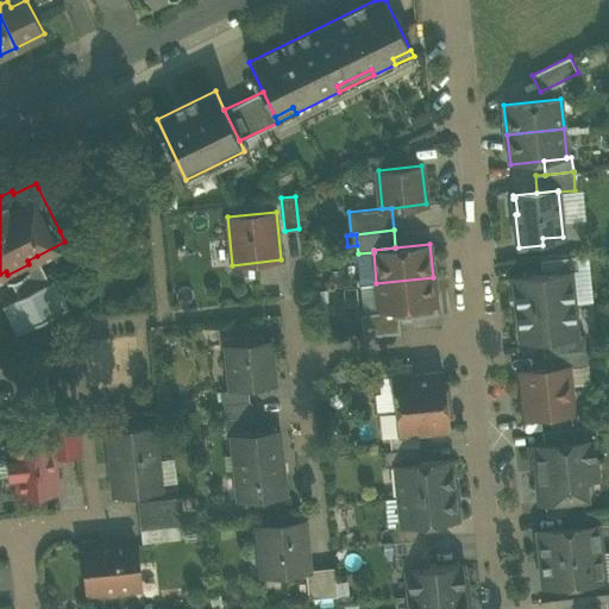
[(360,284),(376,283),(374,252),(358,253),(352,253),(353,261),(358,261),(360,284)]
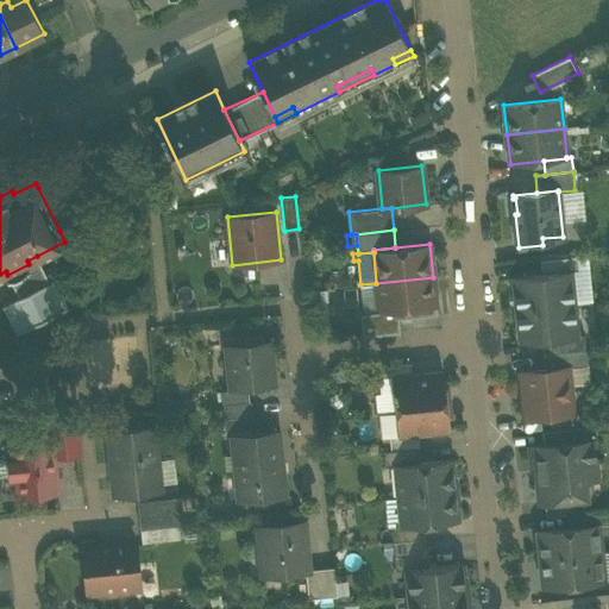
[(2,305),(17,333),(45,319),(70,307),(62,289),(56,278),(50,281),(37,256),(27,261),(29,264),(7,275),(19,297),(17,297),(2,305)]
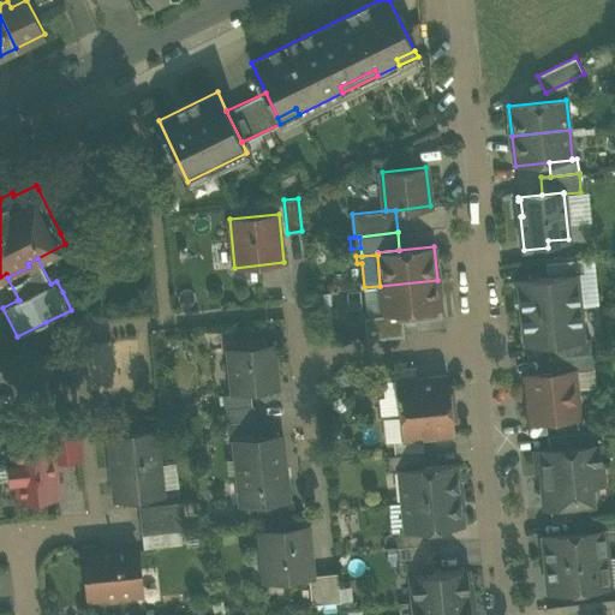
[(545,263),(548,276),(578,274),(579,275),(584,274),(583,260),(545,263)]
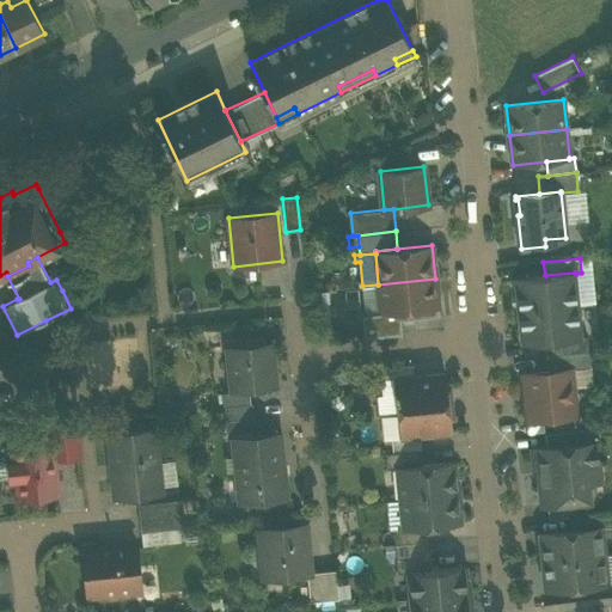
[(514,279),(518,311),(579,305),(576,274),(575,273),(545,275),(514,279)]
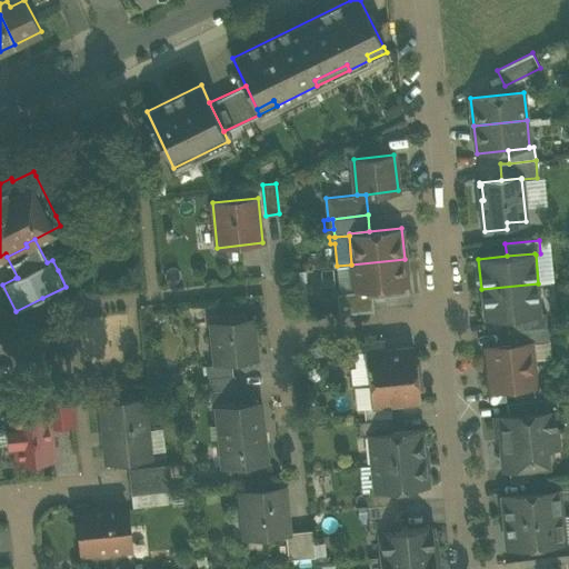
[(405,259),(351,265),(355,291),(408,286),(405,259)]
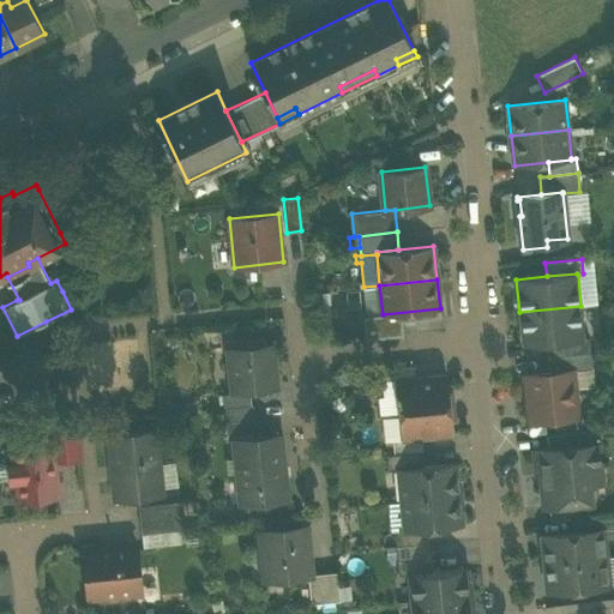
[(366,315),(383,314),(379,286),(363,287),(362,287),(366,315)]
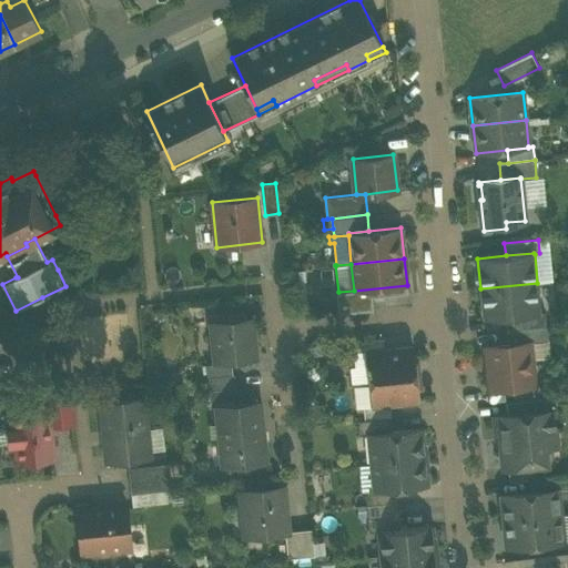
[(540,312),(537,283),(480,288),(484,320),(511,316),(540,313),(540,312)]
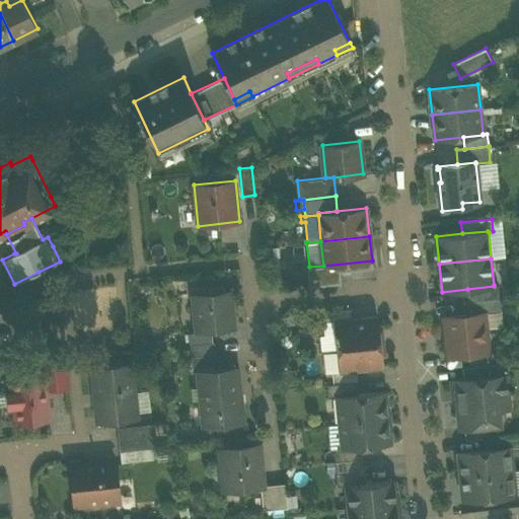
[(372,261),(323,266),(324,273),(340,272),(373,268),(372,261)]
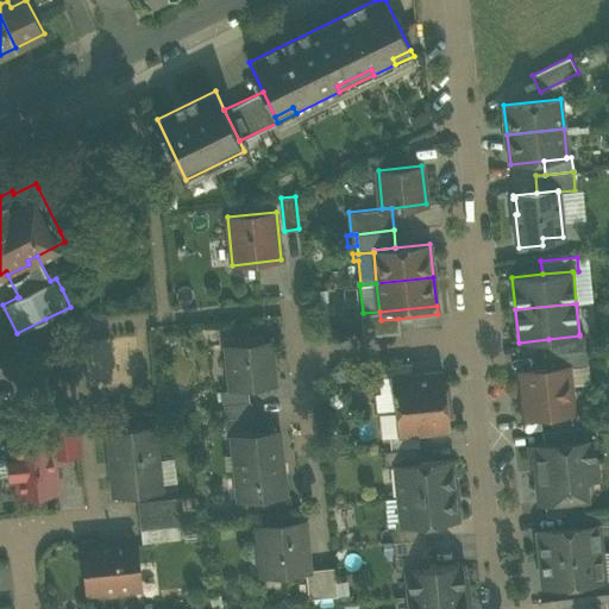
[(400,332),(399,319),(381,320),(380,312),(363,313),(360,313),(363,337),(400,332)]
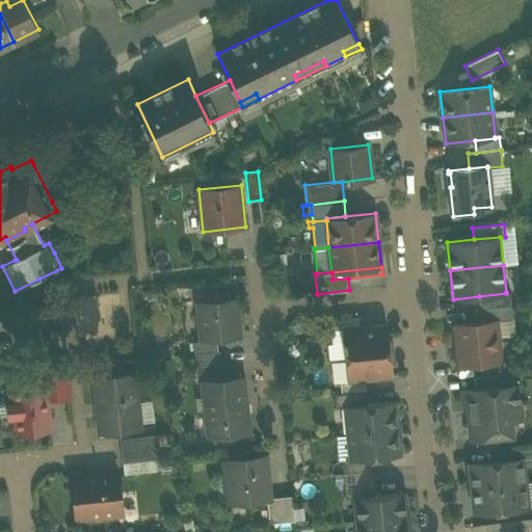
[(479,296),(481,309),(512,306),(510,292),(506,292),(506,293),(479,296)]
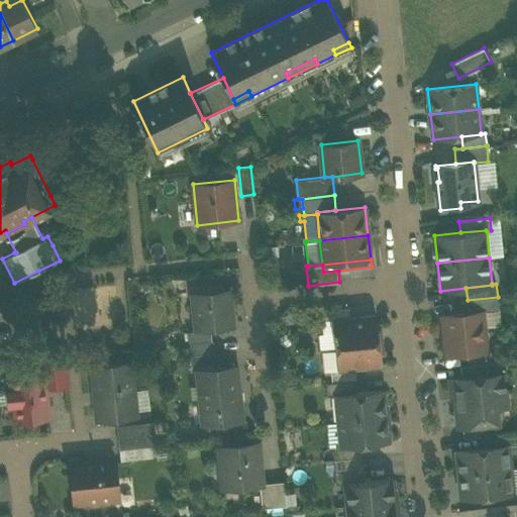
[(192,293),(196,330),(210,329),(233,326),(229,289),(192,293)]
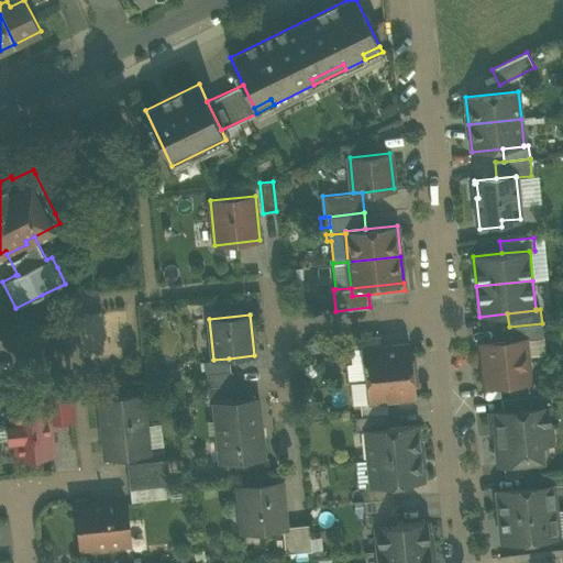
[(543,338),(542,323),(509,327),(503,328),(504,341),(526,339),(543,338)]
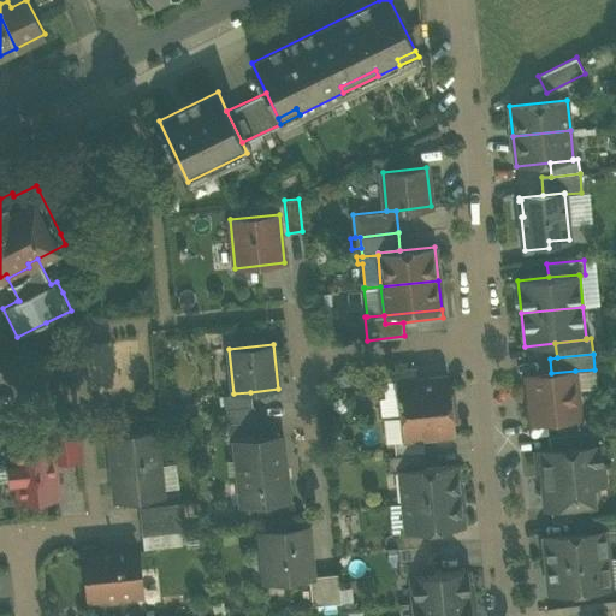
[(388,369),(389,381),(397,381),(416,379),(415,367),(388,369)]
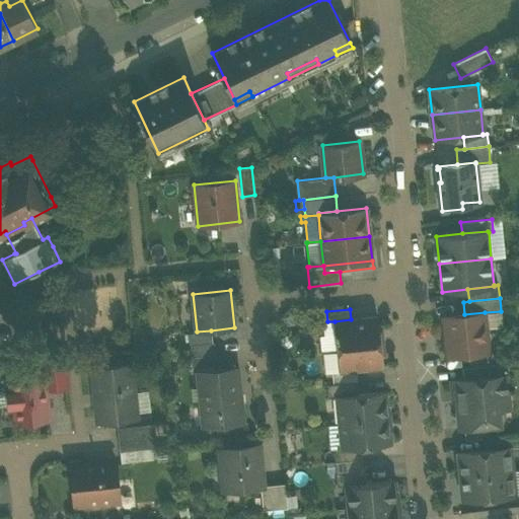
[(318,312),(319,322),(327,321),(326,311),(318,312)]
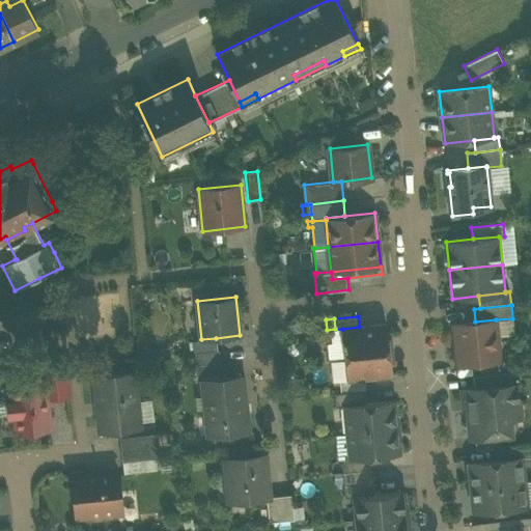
[(455,324),(459,364),(479,362),(497,360),(495,336),(497,336),(496,319),(475,322),(455,324)]
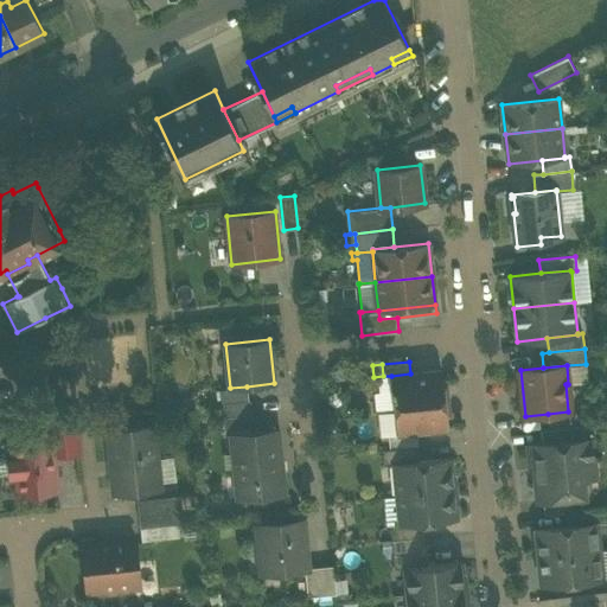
[(394,396),(398,434),(416,433),(447,429),(441,370),(410,374),(391,376),(394,390),(390,391),(391,397),(394,396)]
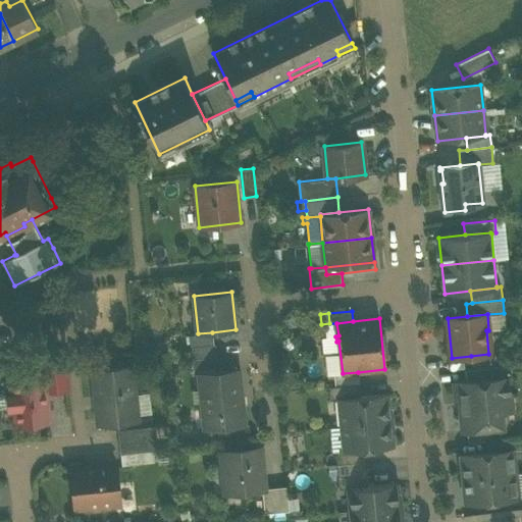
[(189,334),(191,347),(192,347),(214,344),(212,332),(198,333),(189,334)]
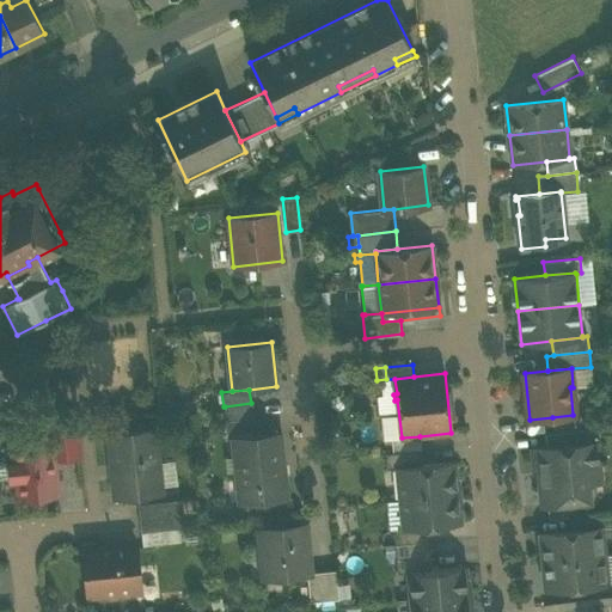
[(230,434),(230,438),(233,438),(257,435),(254,403),(251,403),(225,407),(227,434),(230,434)]
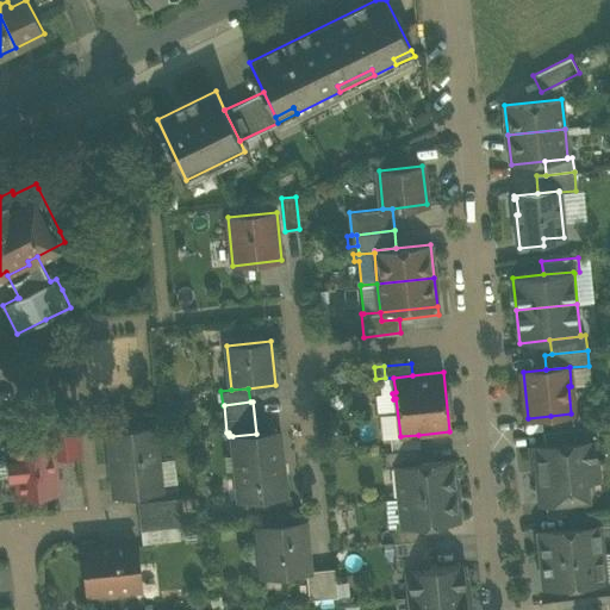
[(551,416),(552,430),(580,428),(579,414),(574,414),(571,414),(551,416)]
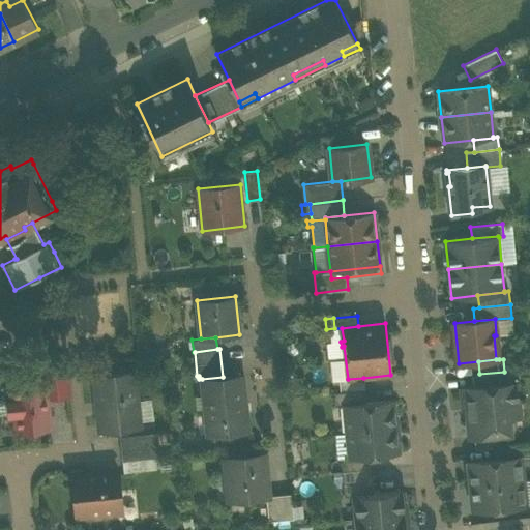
[(46,378),(48,396),(69,394),(67,370),(66,363),(43,365),(46,378)]
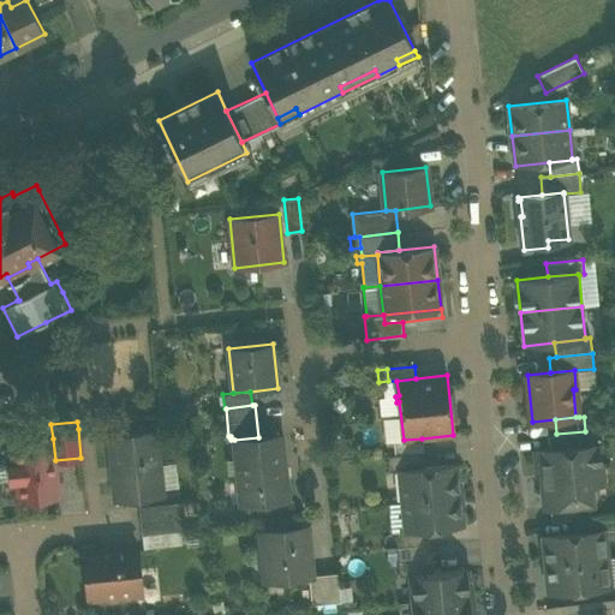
[(109,435),(115,500),(160,495),(156,464),(159,463),(156,430),(109,435)]
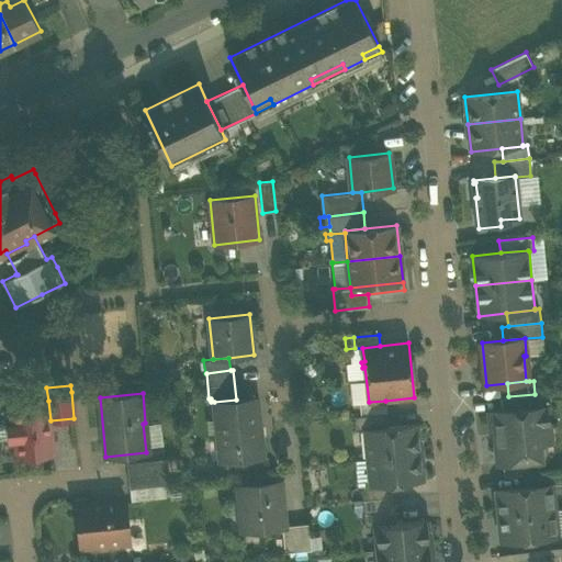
[(540,393),(535,394),(508,396),(501,397),(502,411),(541,406),(540,393)]
